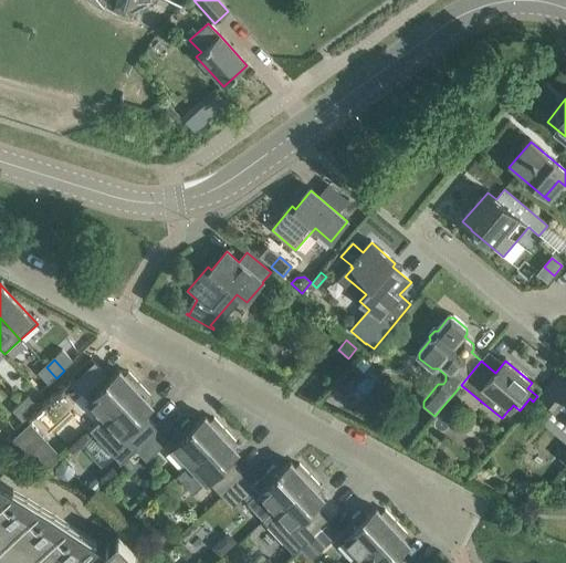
[(95,364),(74,384),(88,399),(87,400),(104,418),(139,386),(128,374),(125,377),(119,371),(108,382),(104,377),(105,375),(95,364)]
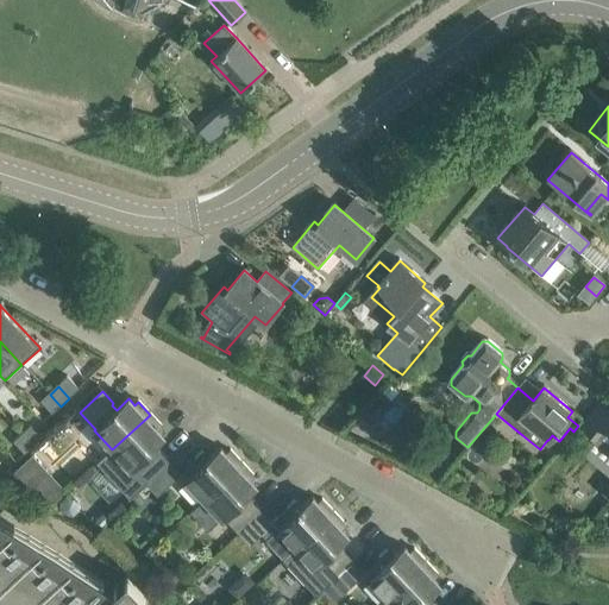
[(381,394),(359,417),(371,429),(394,407),(381,394)]
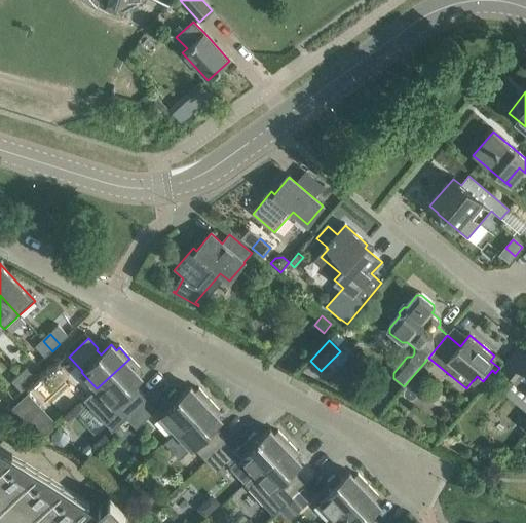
[(52,351),(43,341),(35,347),(45,359),(52,351)]
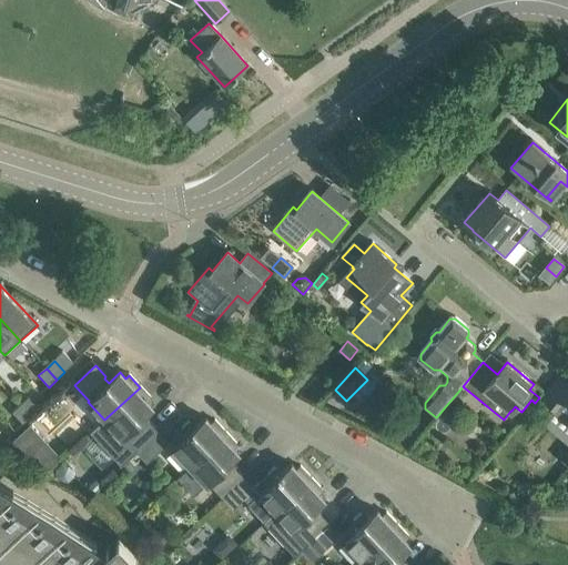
[(567,386),(559,379),(543,400),(567,421),(567,452),(564,458),(567,462),(567,386)]
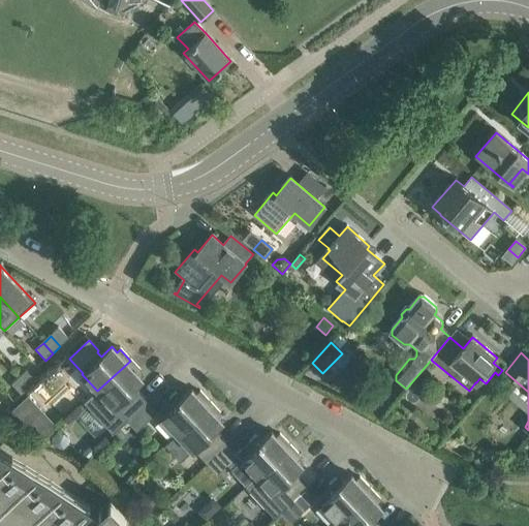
[(141,371),(130,361),(97,391),(84,403),(114,435),(127,422),(147,403),(137,393),(136,395),(132,390),(143,380),(137,375),(141,371)]
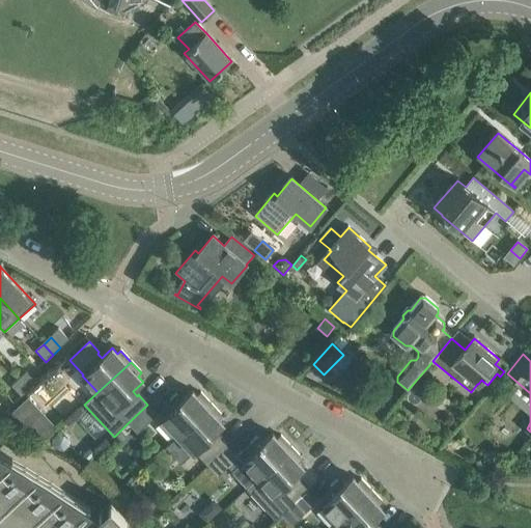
[(311,364),(301,374),(305,378),(315,368),(311,364)]
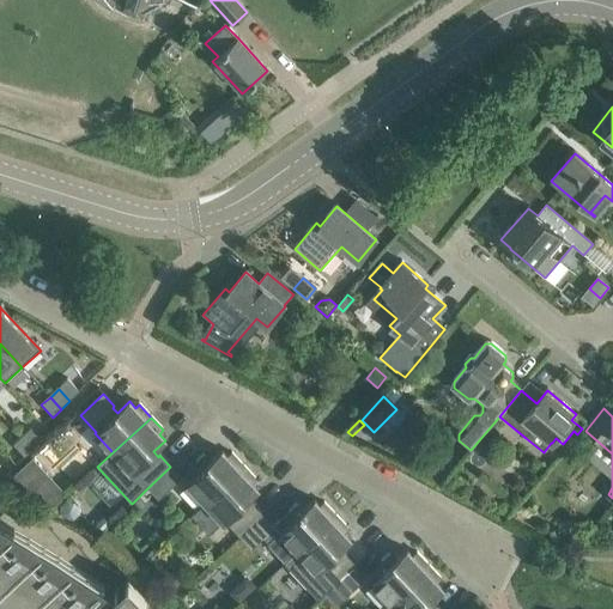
[(30,431),(22,438),(34,450),(42,443),(30,431)]
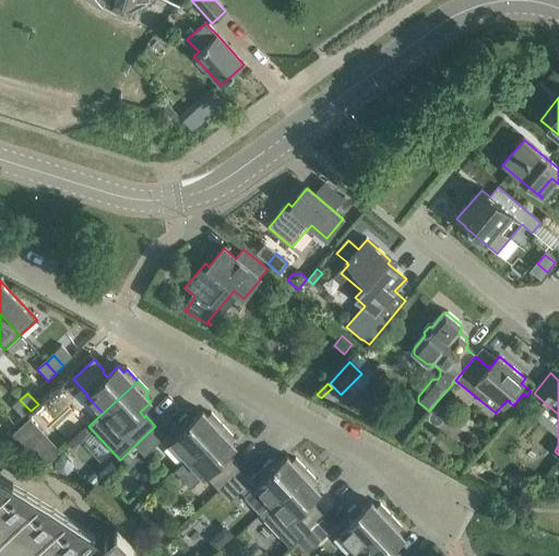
[(31,411),(20,400),(12,407),(23,418),(31,411)]
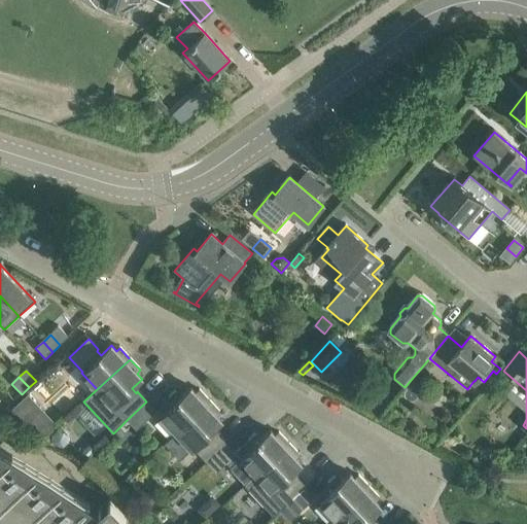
[(175,430),(177,432),(210,402),(200,391),(196,394),(190,388),(180,397),(175,392),(161,407),(166,412),(162,416),(175,430)]
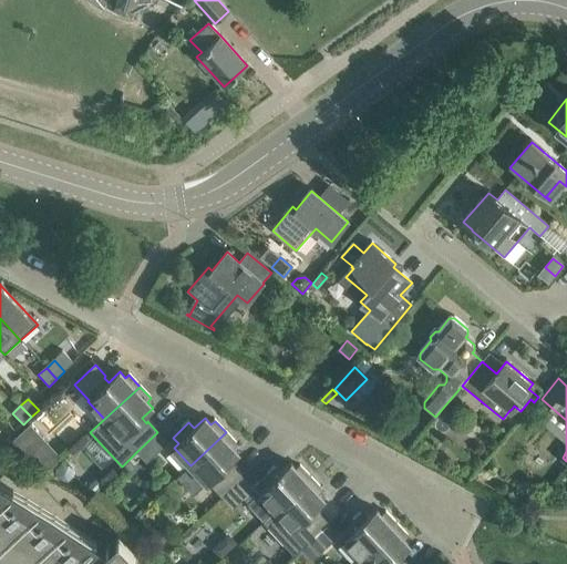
[(30,426),(14,440),(27,453),(42,439),(30,426)]
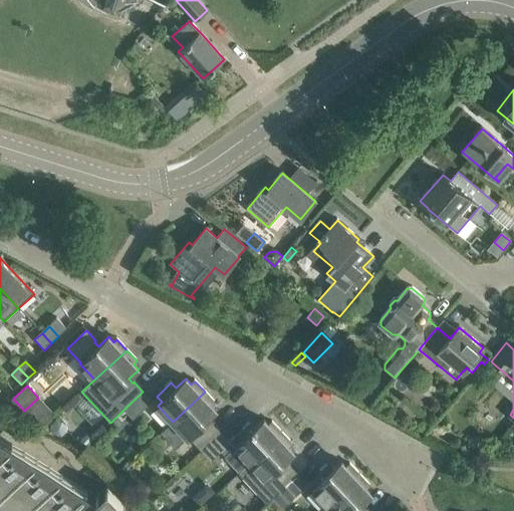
[(153,402),(143,392),(123,410),(133,420),(153,402)]
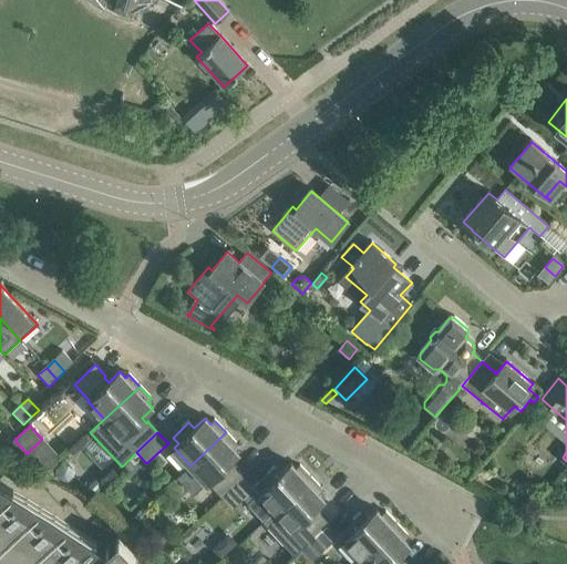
[(208,482),(220,495),(243,478),(234,468),(232,469),(227,464),(238,454),(233,448),(237,444),(226,432),(191,465),(207,483),(208,482)]
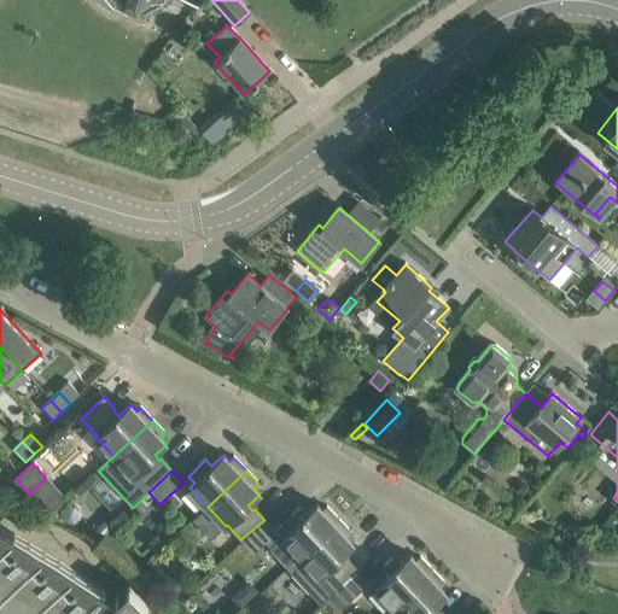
[(266,543),(289,569),(339,521),(327,508),(324,512),(318,506),(304,516),(298,510),(281,526),(275,532),(264,520),(240,539),(254,554),(266,543)]
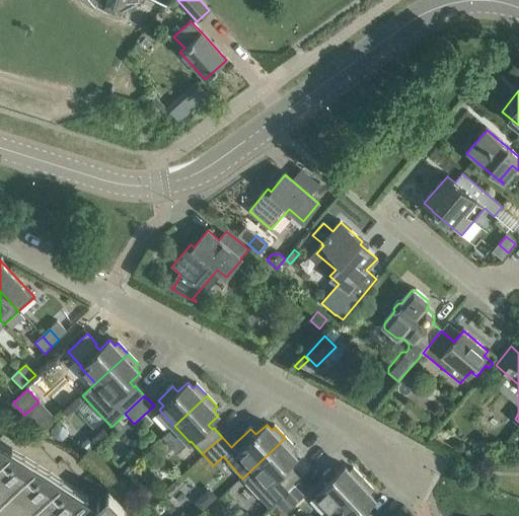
[(285,438),(242,478),(270,509),(282,498),(301,480),(292,470),(291,471),(287,467),(297,458),(292,452),(295,449),(285,438)]
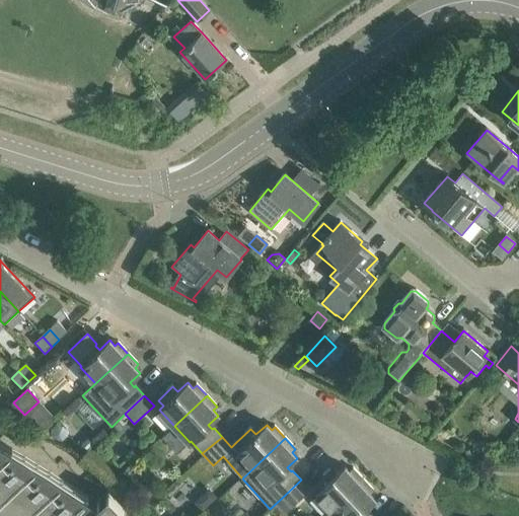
[(97,505),(0,440),(0,510),(4,515),(6,515),(10,512),(14,515),(119,515),(125,510),(109,494),(97,505)]
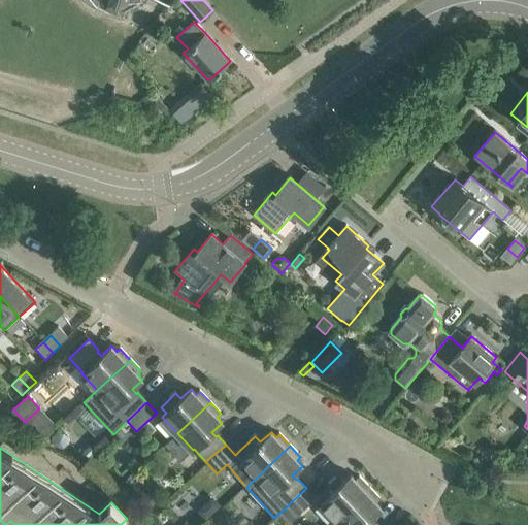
[(321,502),(337,519),(369,489),(359,478),(356,481),(351,476),(340,485),(335,479),(320,493),(325,499),(321,502)]
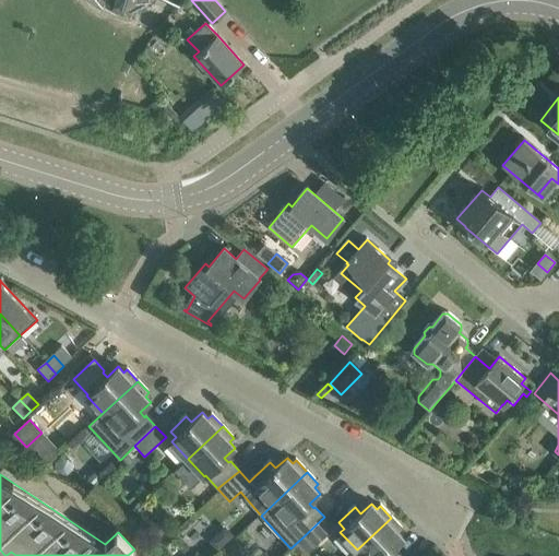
[(313,547),(319,543),(334,528),(324,517),(304,536),(313,547)]
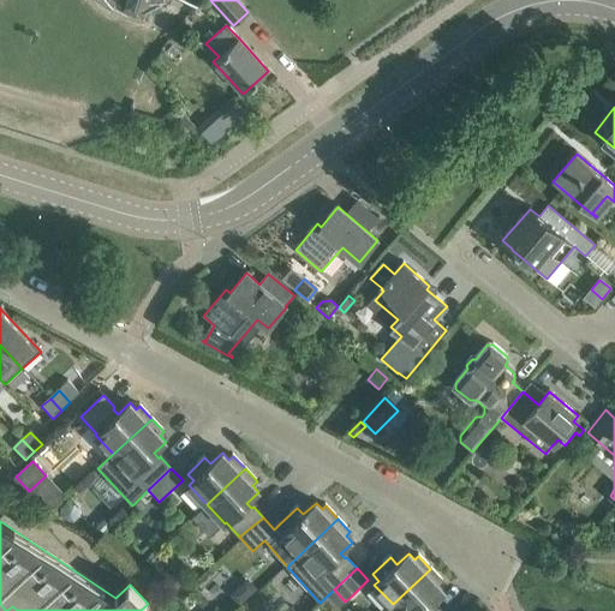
[(430,569),(393,604),(398,610),(442,610),(439,606),(437,609),(433,603),(445,592),(439,586),(442,582),(430,569)]
